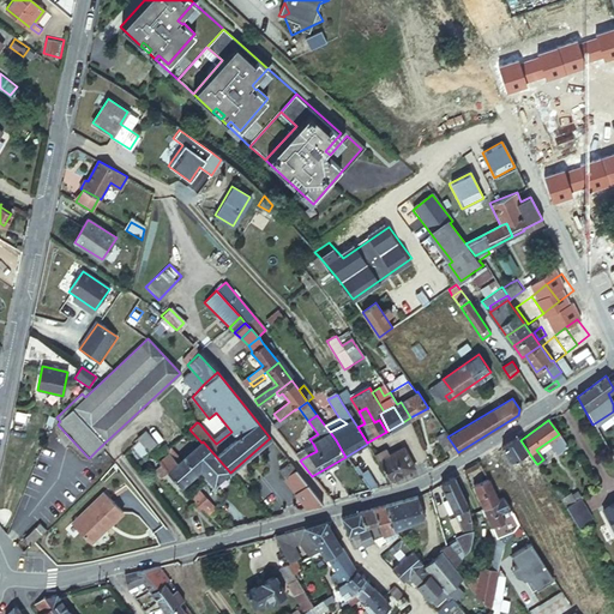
[(137,438),(138,440),(150,453),(157,447),(143,432),(137,438)]
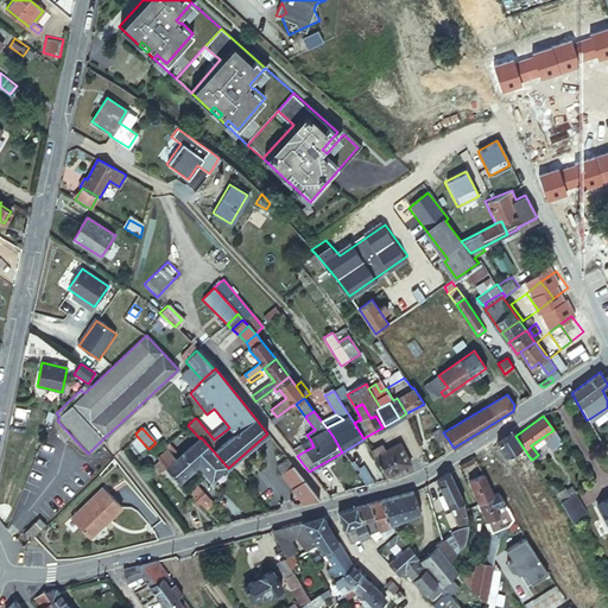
[(443,432),(441,429),(432,435),(441,447),(449,441),(443,432)]
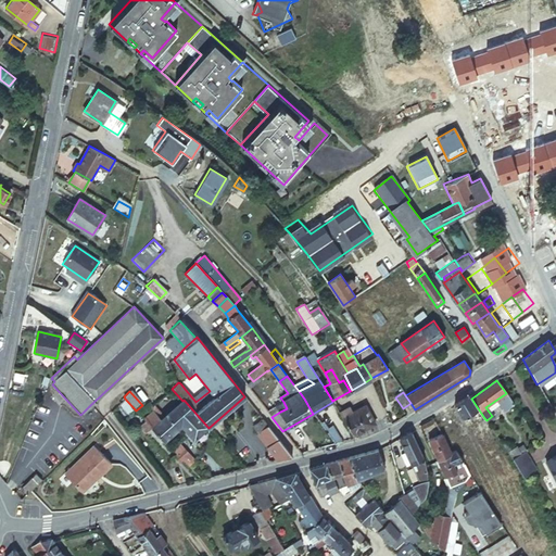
[(484,418),(471,399),(469,395),(455,404),(490,468),(501,460),(479,421),(484,418)]
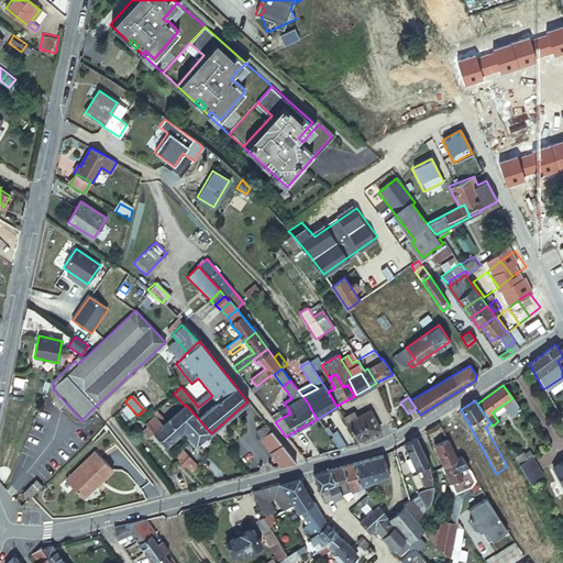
[(210,439),(213,437),(211,433),(186,405),(185,406),(167,421),(180,435),(184,431),(197,445),(208,435),(210,439)]
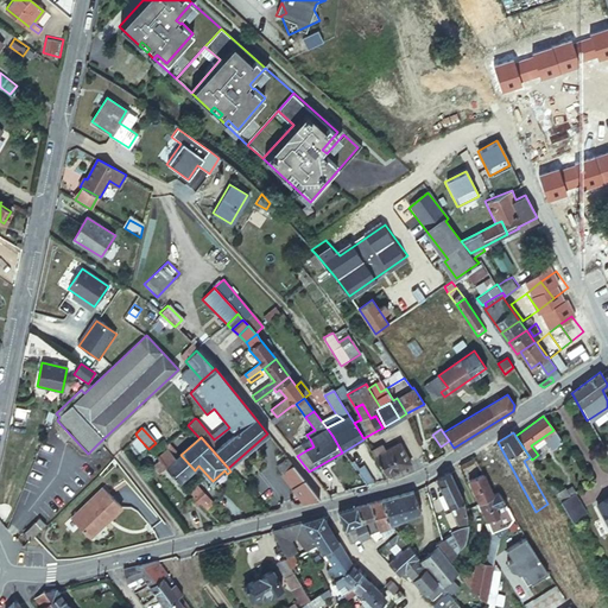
[(303,443),(306,450),(314,447),(310,439),(303,443)]
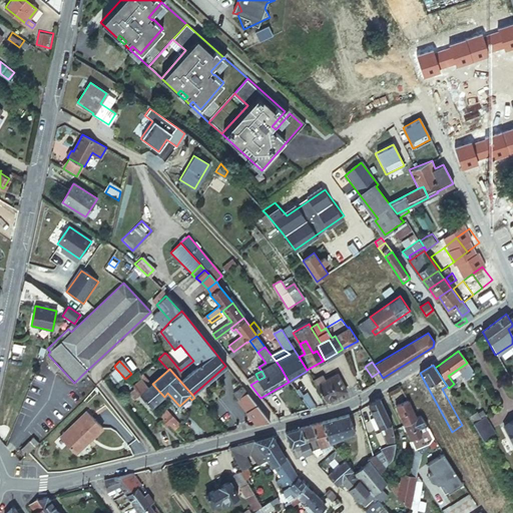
[(325,401),(328,400),(346,391),(337,374),(324,381),(321,376),(313,380),(325,401)]
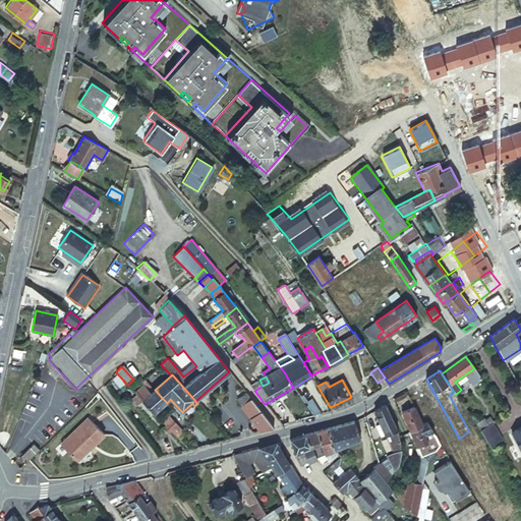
[(142,385),(134,393),(136,395),(131,400),(136,406),(142,401),(154,414),(167,403),(155,390),(151,393),(142,385)]
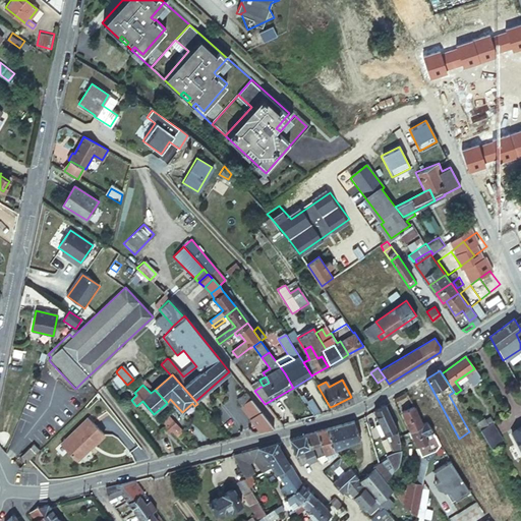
[(241,405),(250,398),(246,393),(237,400),(241,405)]
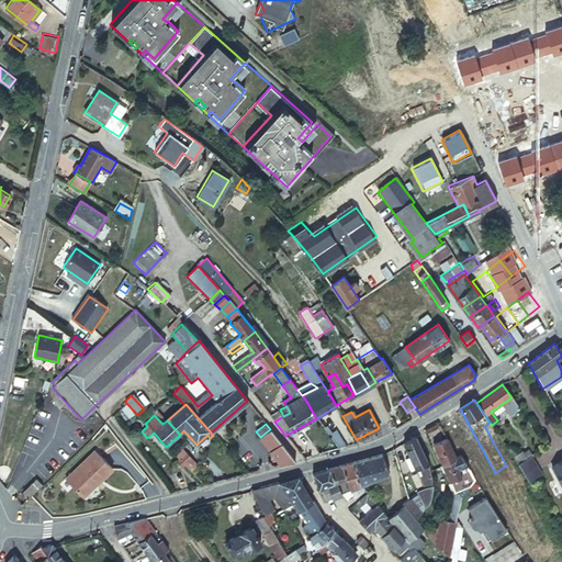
[(270,452),(282,444),(270,429),(260,437),(266,445),(265,446),(270,452)]
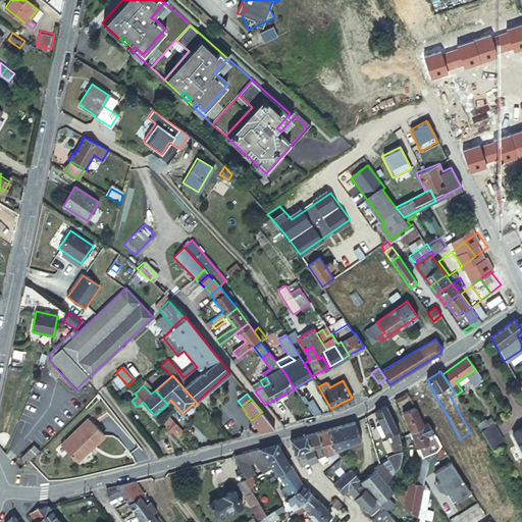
[(308,408),(314,416),(319,413),(312,404),(308,408)]
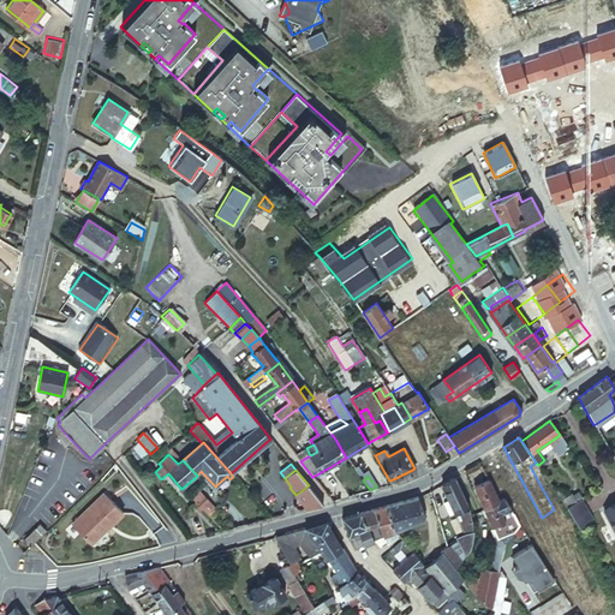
[(467,506),(454,477),(440,485),(447,501),(443,503),(449,515),(454,513),(465,535),(458,539),(458,541),(447,545),(440,550),(441,553),(442,551),(455,569),(465,556),(470,550),(472,542),(472,532),(471,520),(470,515),(467,506)]
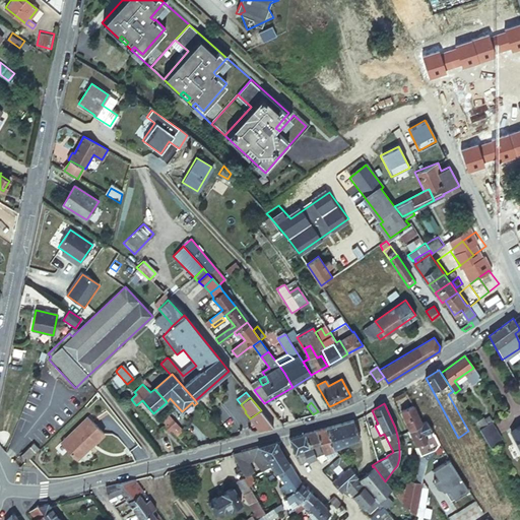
[(424,425),(423,424),(417,413),(413,406),(400,411),(409,431),(424,425)]
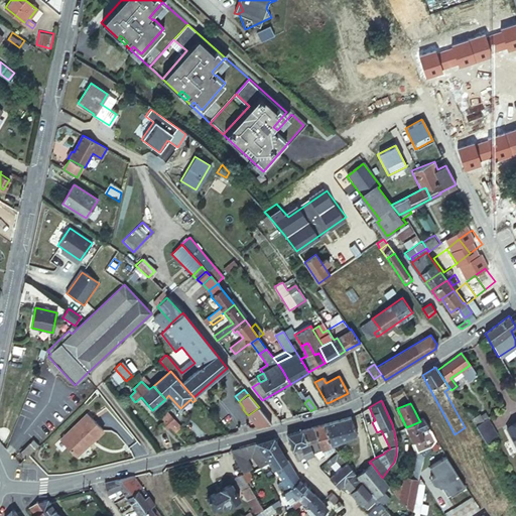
[(426,423),(435,418),(429,406),(420,411),(424,417),(423,418),(426,423)]
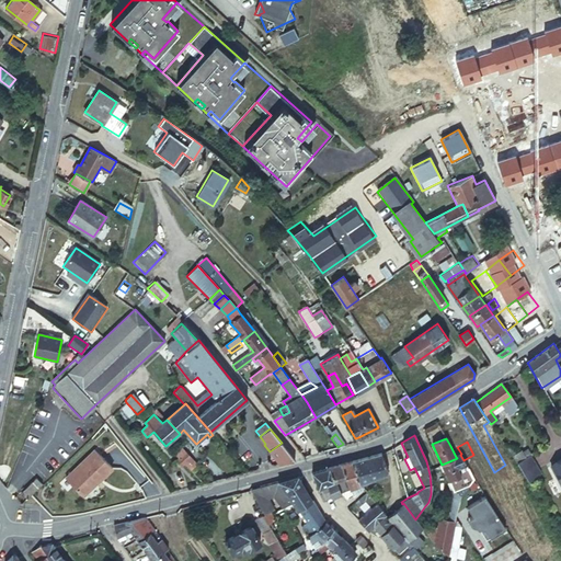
[(279,465),(295,460),(282,443),(270,451),(279,465)]
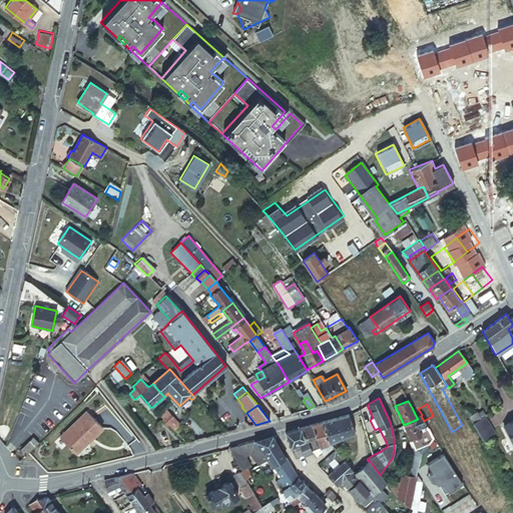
[(417,418),(421,416),(422,415),(418,409),(417,405),(412,408),(417,418)]
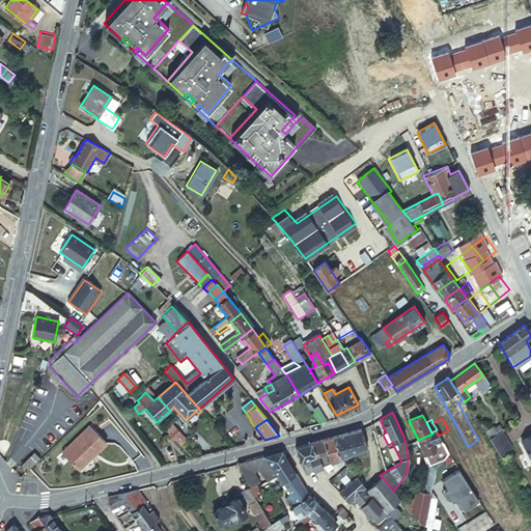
[(366,447),(361,428),(332,437),(336,447),(339,458),(366,447)]
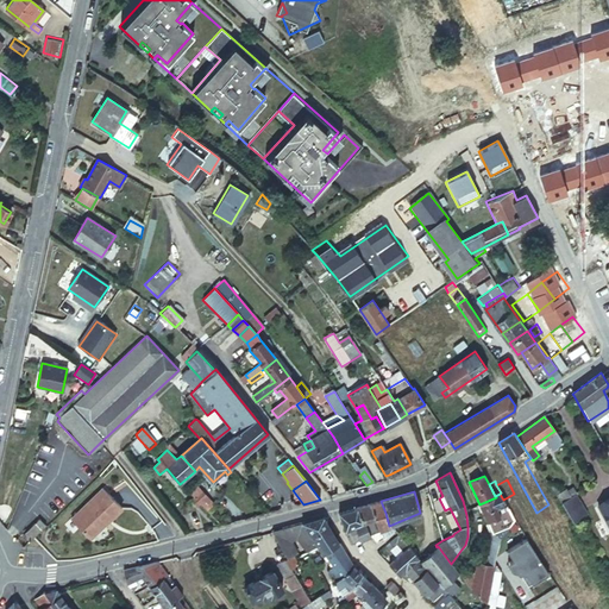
[(608,491),(595,500),(608,527),(608,491)]
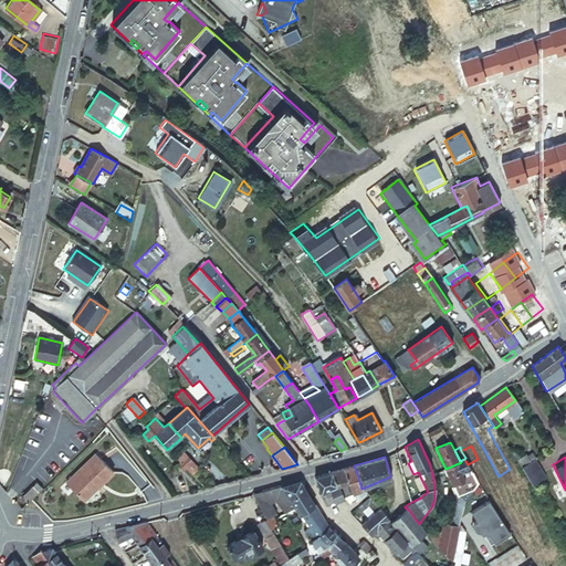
[(186,468),(190,462),(186,458),(180,462),(177,464),(182,470),(186,468)]
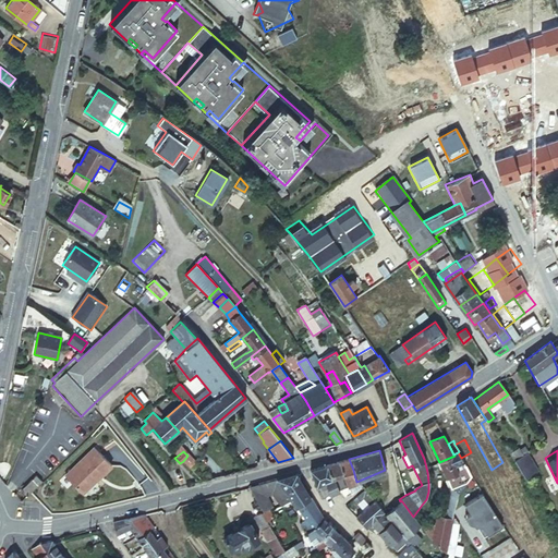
[(451,485),(470,476),(464,465),(461,458),(458,452),(453,455),(455,456),(439,462),(450,486),(451,485)]
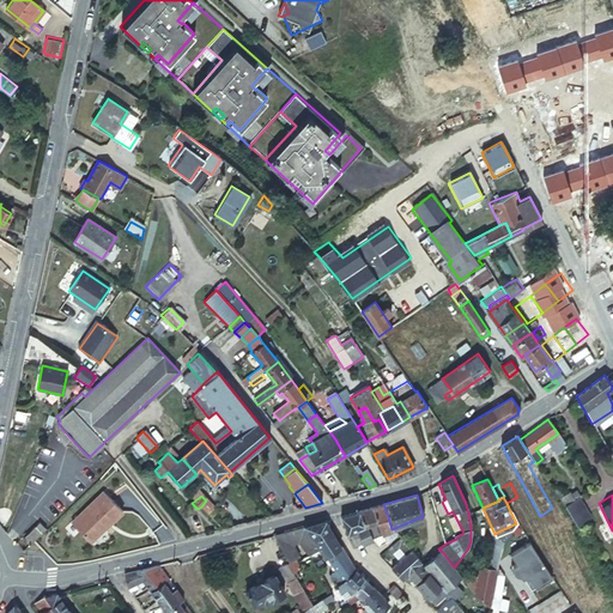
[(507,503),(510,511),(522,507),(517,497),(507,503)]
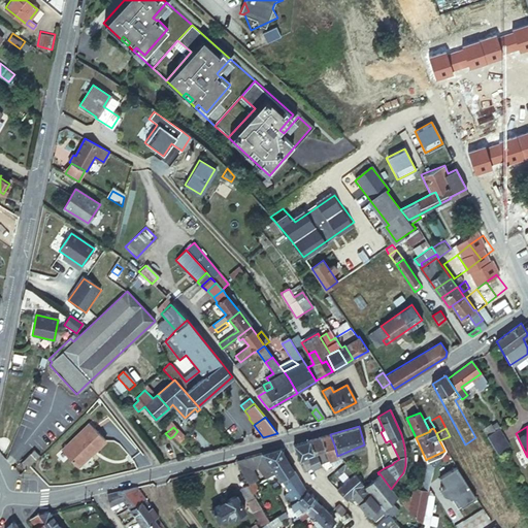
[(83,429),(56,455),(70,469),(73,469),(89,455),(90,456),(99,447),(83,429)]
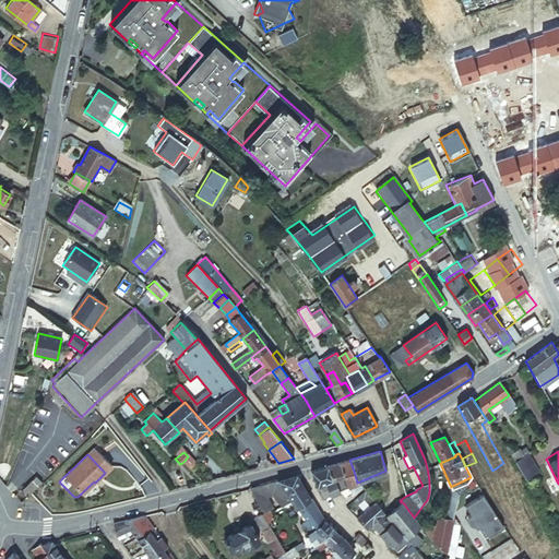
[(513,460),(522,474),(531,468),(522,454),(513,460)]
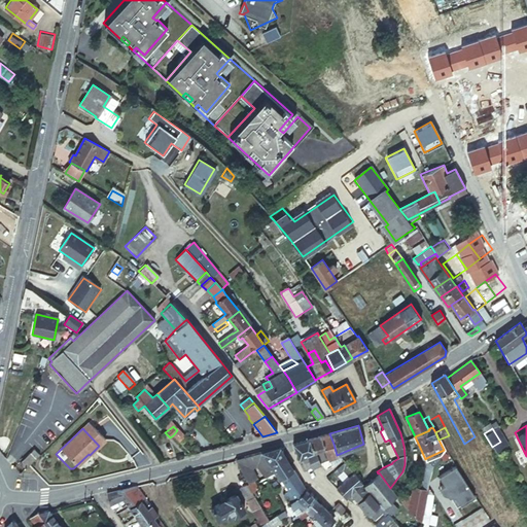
[(173,435),(180,443),(184,438),(177,430),(173,435)]
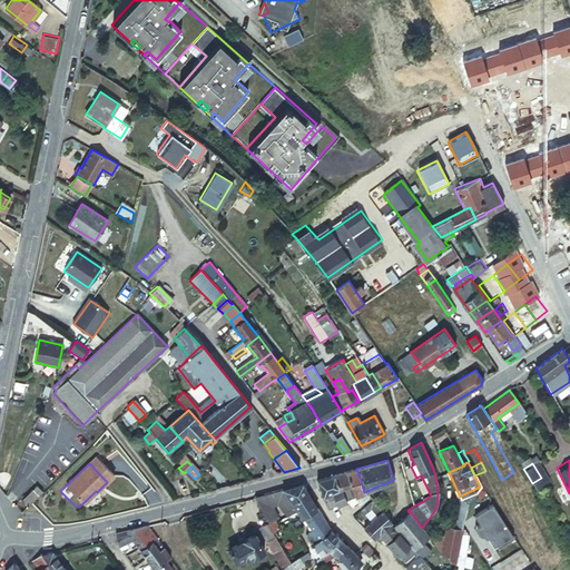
[(361,480),(356,469),(346,471),(350,483),(361,480)]
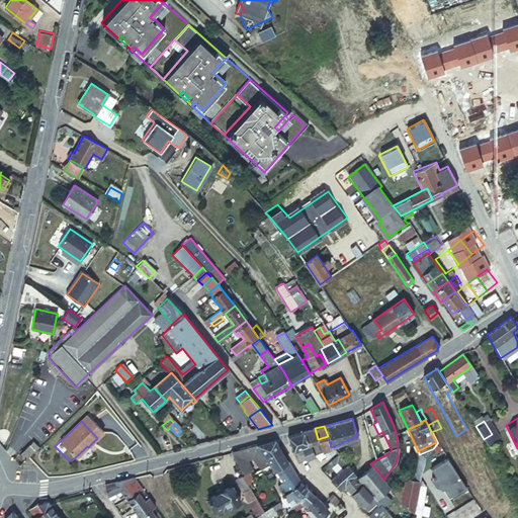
[(315,454),(321,451),(318,439),(315,428),(303,432),(307,446),(312,445),(315,454)]
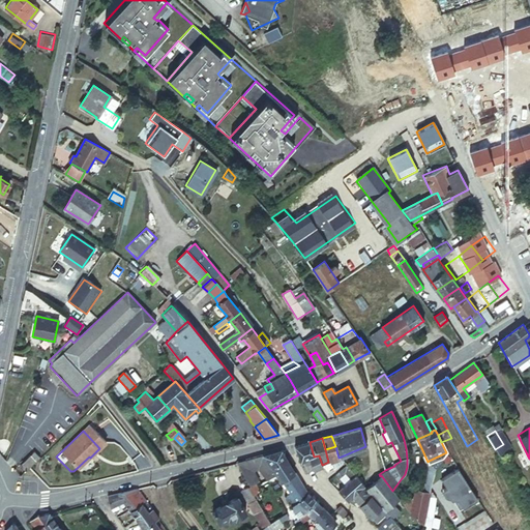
[(310,442),(295,446),(300,461),(299,461),(304,473),(313,469),(310,458),(314,457),(310,442)]
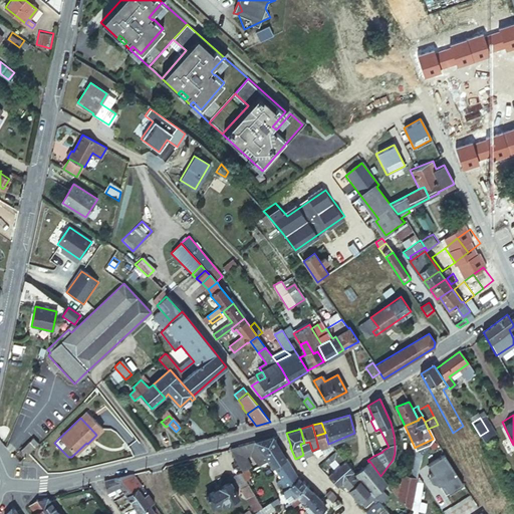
[(318,448),(328,444),(325,433),(315,436),(318,448)]
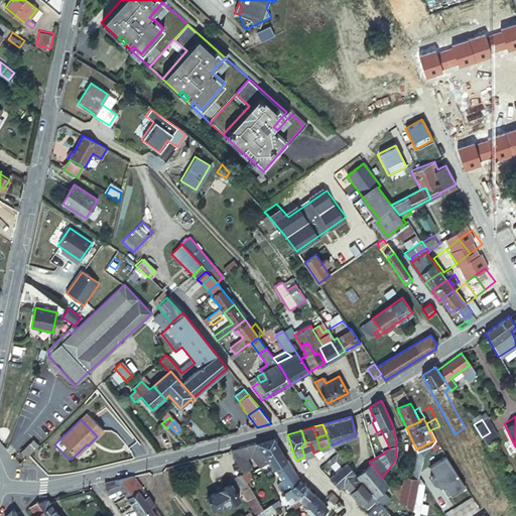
[(273,437),(230,449),(242,472),(243,474),(248,470),(250,473),(253,471),(245,458),(251,454),(259,467),(262,465),(268,462),(266,459),(264,454),(278,445),(273,437)]
